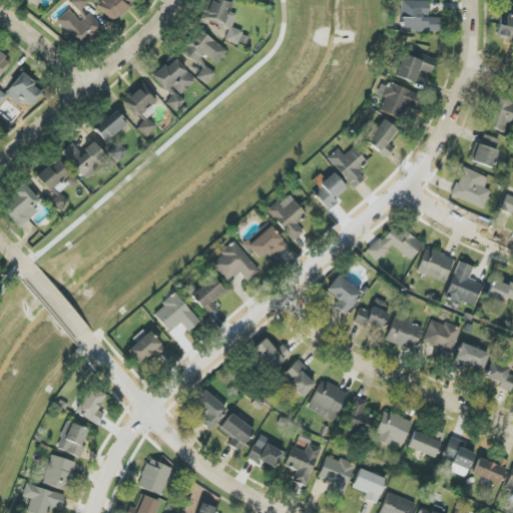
[(72,0),(70,3),(80,12),(89,1),(87,0),(72,0)]
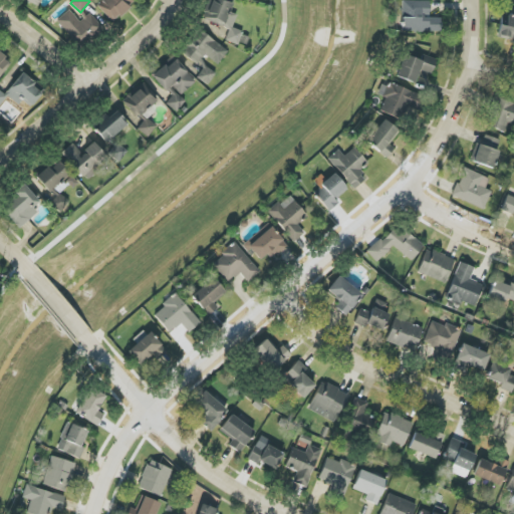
[(114,22),(134,1),(133,0),(101,0),(96,6),(114,22)]
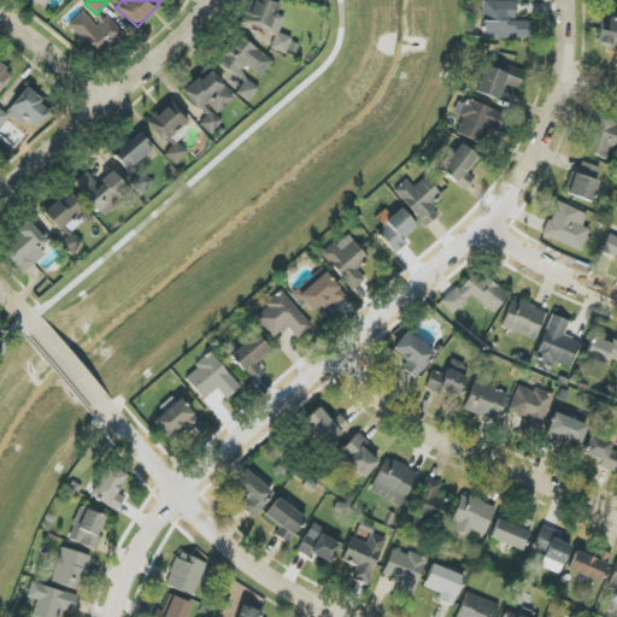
[(278,34),(285,18),(276,15),(280,4),(269,0),(252,0),(244,23),(276,35),(270,48),(286,54),(292,39),(278,34)]
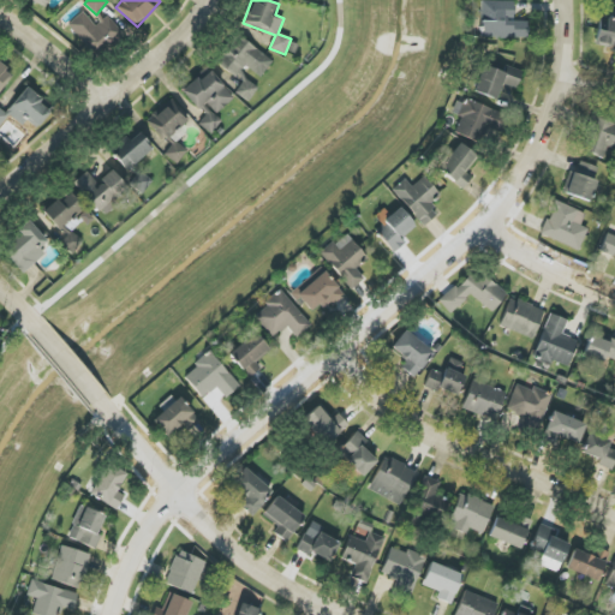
[(514,1),(482,1),(481,37),(527,39),(527,22),(514,21),(514,1)]
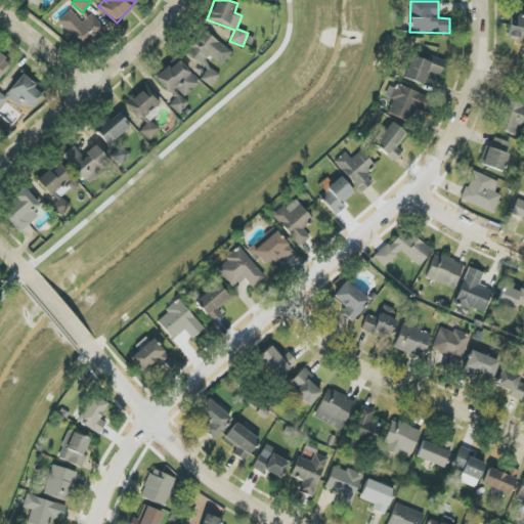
[(82,23),(71,10),(58,22),(82,48),(103,28),(91,13),(82,23)]
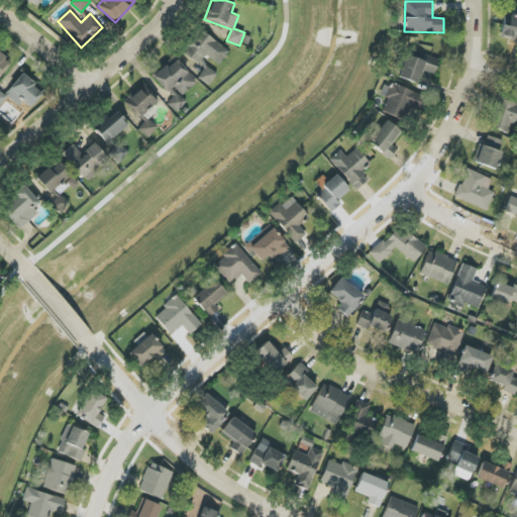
[(516,16),(504,14),(501,36),(511,38),(511,43),(516,43),(516,16)]
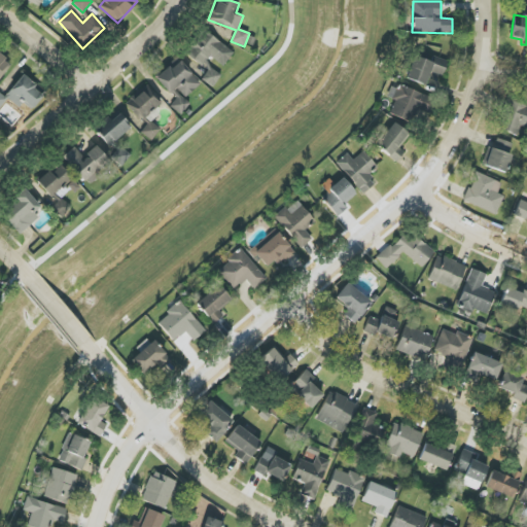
[(234,53),(204,30),(184,55),(202,67),(210,56),(223,67),(234,53)]
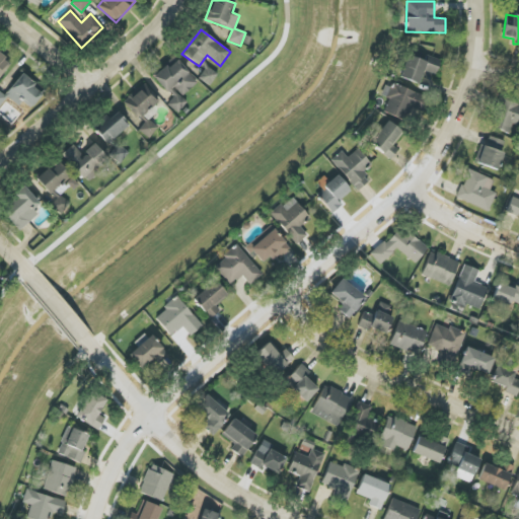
[(0,77),(11,63),(0,54),(0,77)]
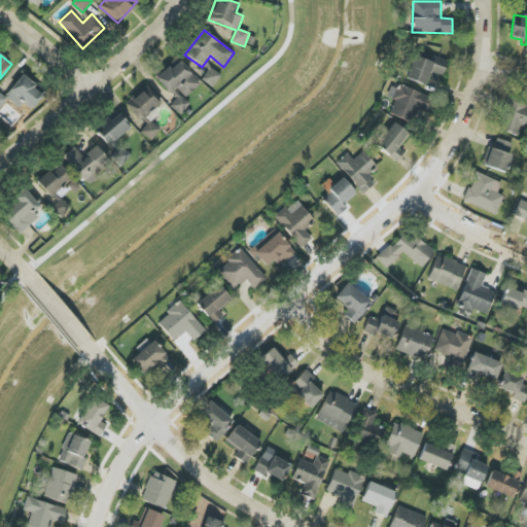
[(432,62),(414,57),(407,79),(425,85),(429,72),(443,76),(447,61),(434,57),(432,62)]
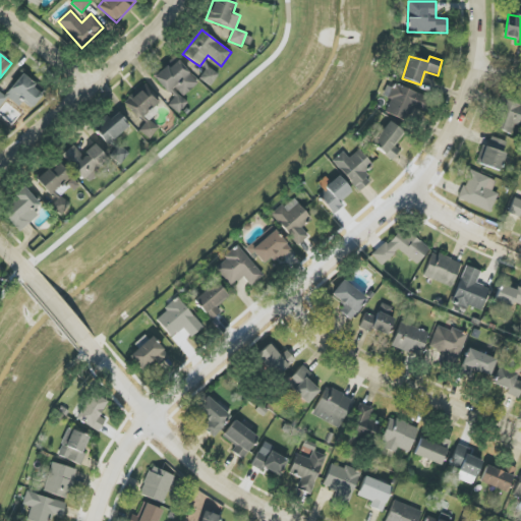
[(155,76),(173,100),(169,104),(177,113),(188,104),(182,97),(198,84),(177,58),(155,76)]
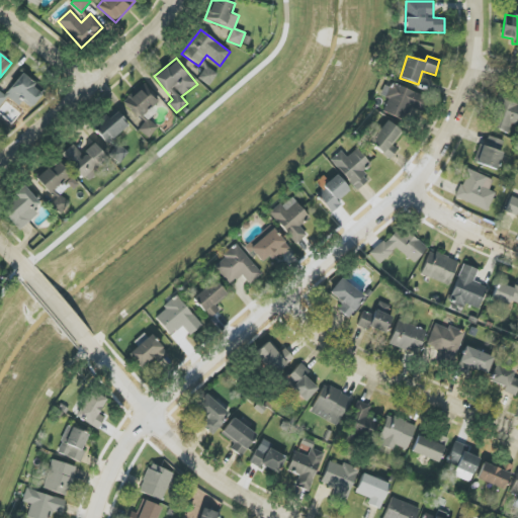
[(197,77),(208,85),(218,74),(205,66),(197,77)]
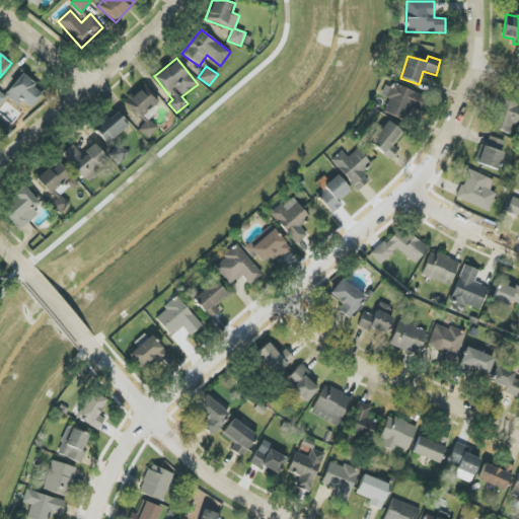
[(32,107),(44,91),(20,75),(5,96),(0,92),(0,106),(7,97),(19,106),(22,101),(32,107)]
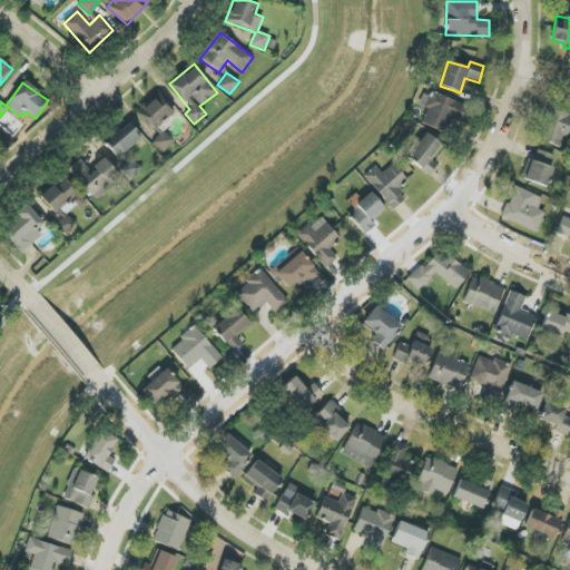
[(421,123),(443,133),(450,117),(463,123),(470,108),(425,89),(419,106),(428,109),(421,123)]
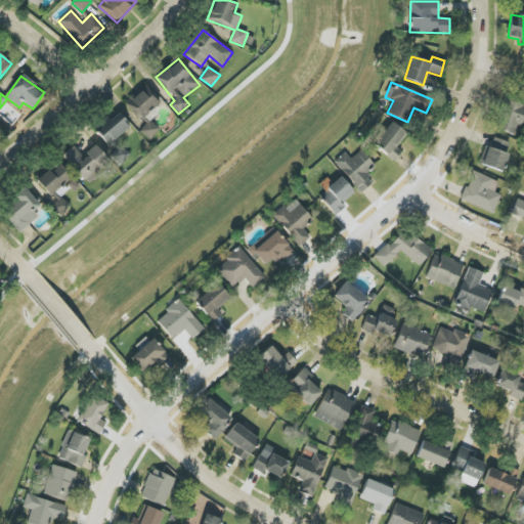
[(148,86),(125,100),(137,120),(161,105),(148,86)]
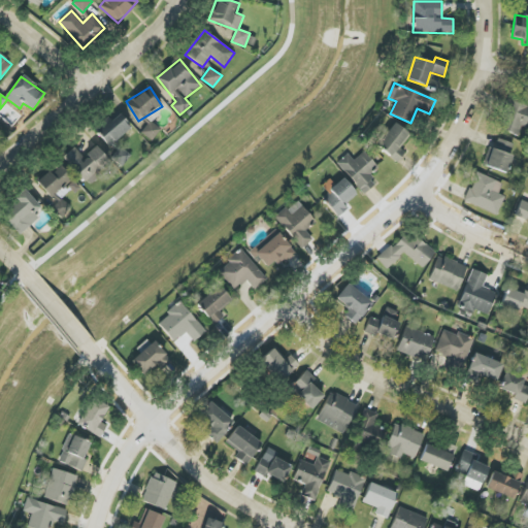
[(519,135),(521,127),(527,128),(527,105),(505,100),(498,130),(519,135)]
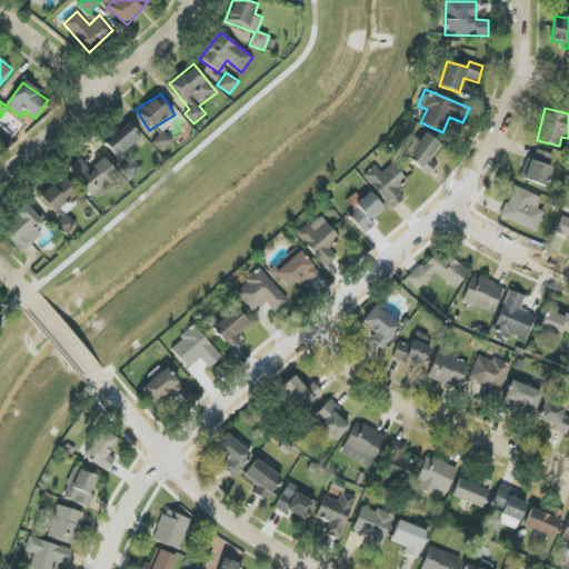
[(103,145),(119,159),(140,136),(128,123),(121,130),(119,128),(103,145)]
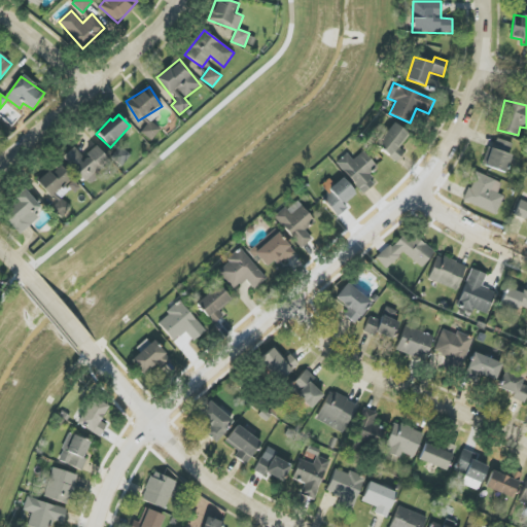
[(150,141),(161,130),(150,121),(140,133),(150,141)]
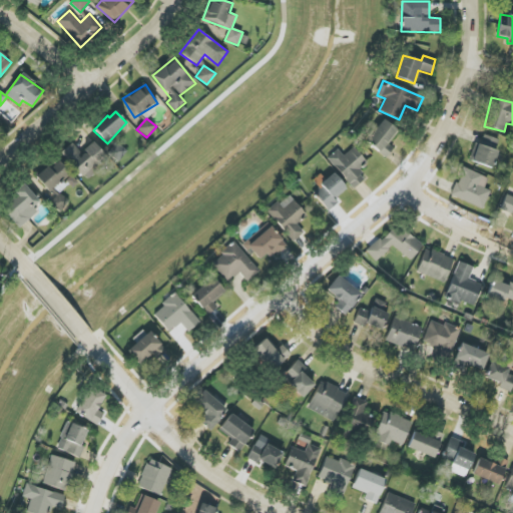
[(388,143),(398,130),(384,119),(366,141),(386,157),(394,148),(388,143)]
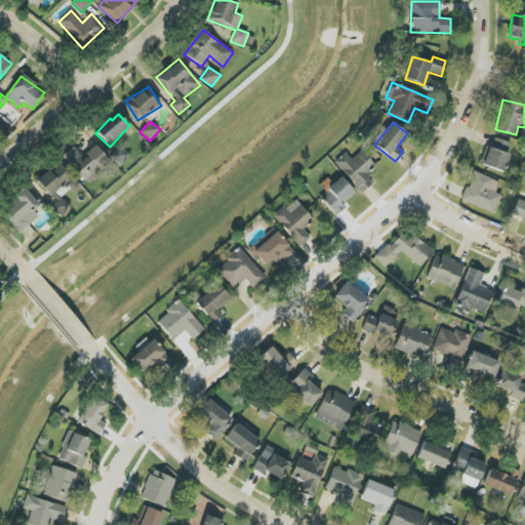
[(512,143),(494,138),(491,148),(485,146),(480,166),(505,171),(512,143)]
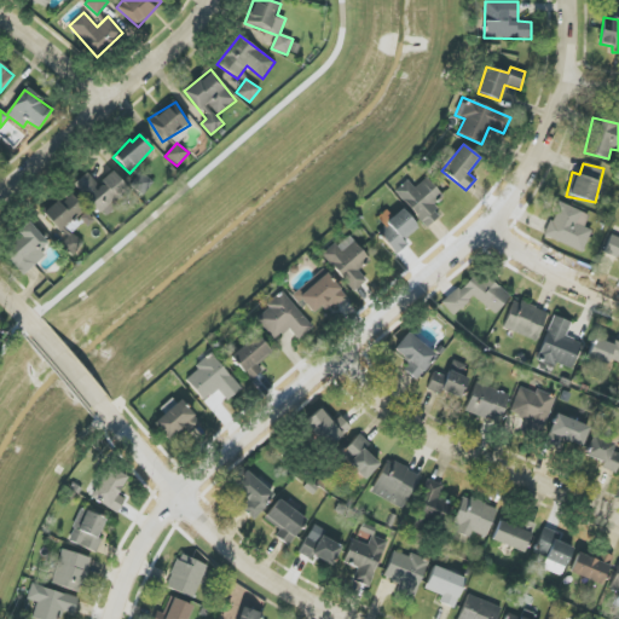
[(75,184),(104,219),(117,207),(114,202),(127,190),(113,172),(98,185),(87,173),(75,184)]
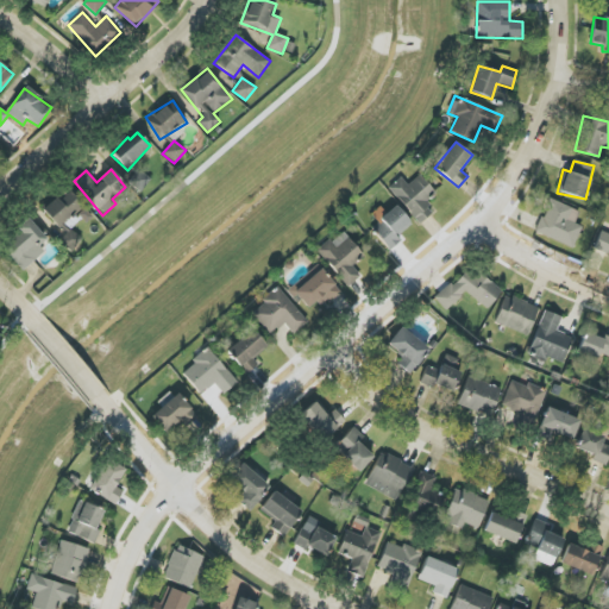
[(388,188),(420,224),(433,212),(424,201),(434,192),(420,175),(408,186),(401,177),(388,188)]
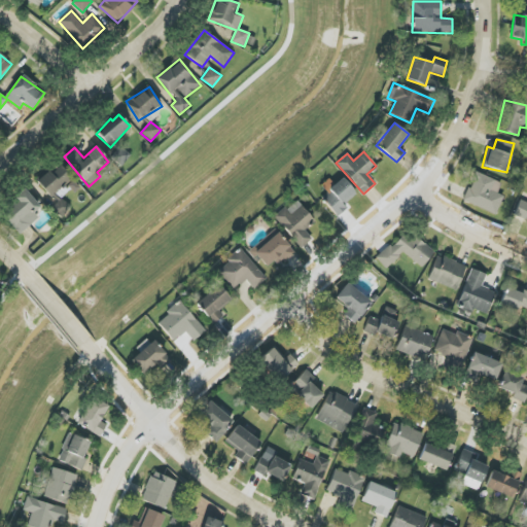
[(78,185),(59,165),(37,183),(56,203),(50,207),(61,217),(70,208),(63,200),(78,185)]
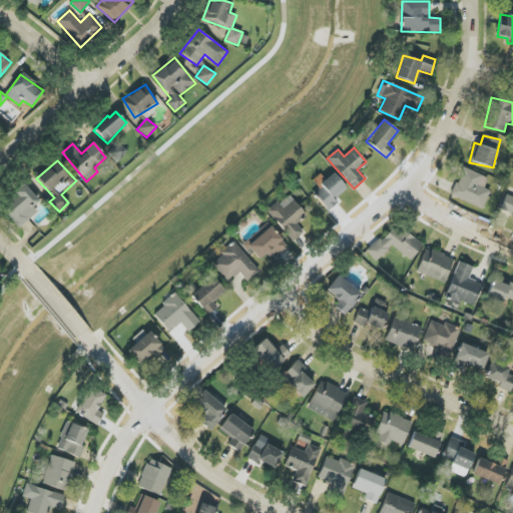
[(482,209),(490,190),(484,188),(488,178),(463,167),(451,195),(482,209)]
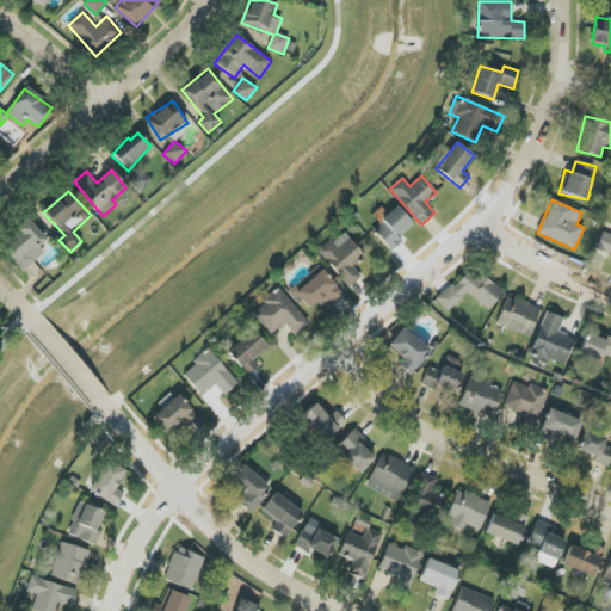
[(47,240),(29,222),(2,248),(25,271),(44,252),(39,247),(47,240)]
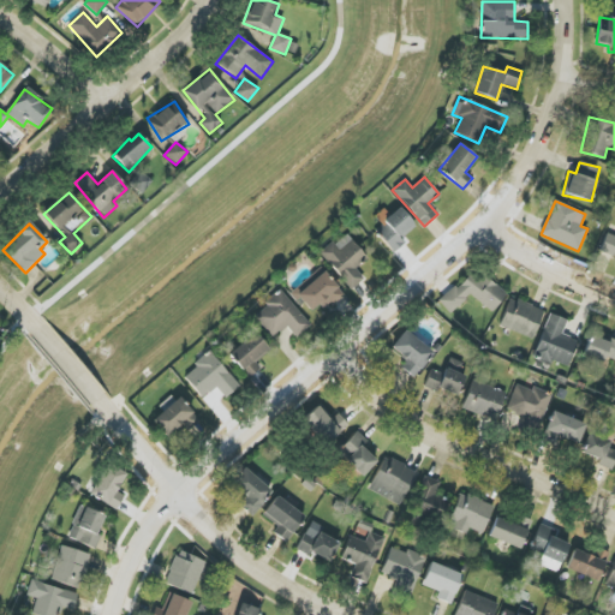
[(321,255),(352,290),(364,279),(354,268),(366,257),(345,233),(321,255)]
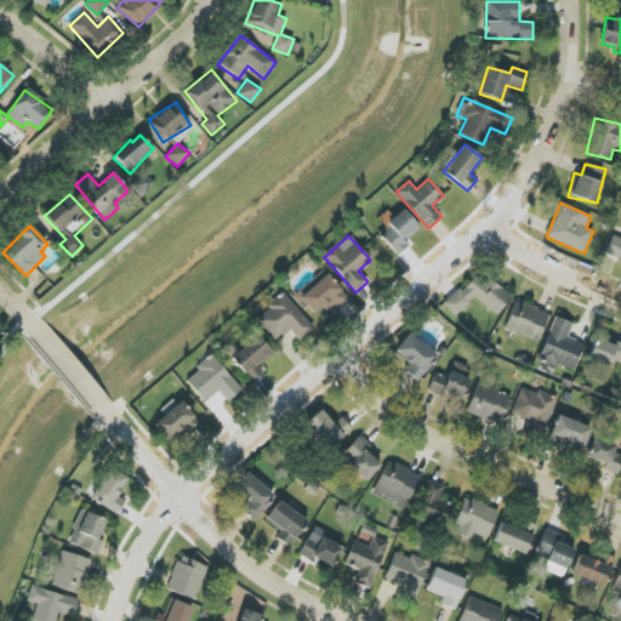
[(620,238),(613,235),(605,254),(619,260),(620,255),(620,238)]
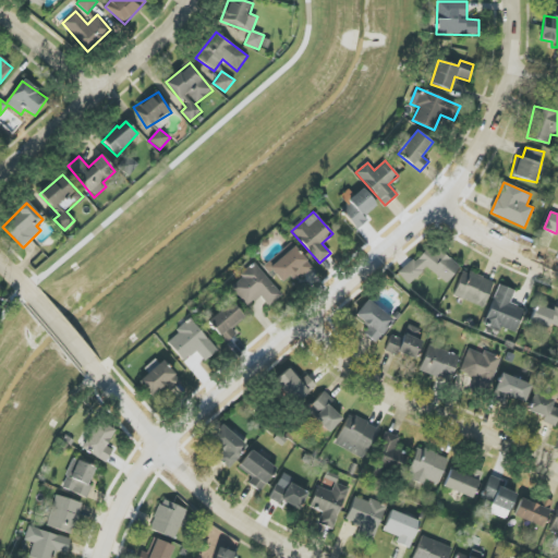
[(281,283),(291,274),(299,281),(313,267),(290,243),(265,266),(281,283)]
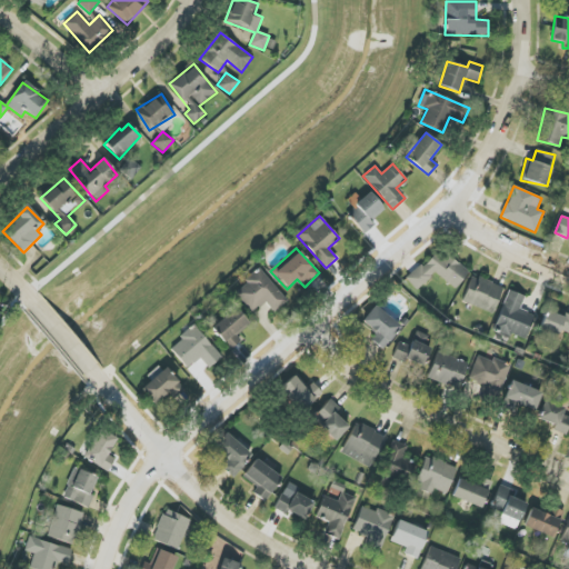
[(457,288),(468,271),(436,250),(425,268),(418,262),(406,281),(420,290),(432,272),(457,288)]
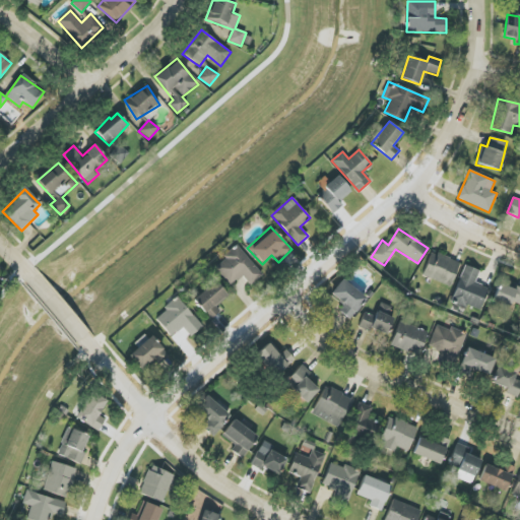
[(263,275),(237,246),(213,267),(231,286),(242,276),(251,285),(263,275)]
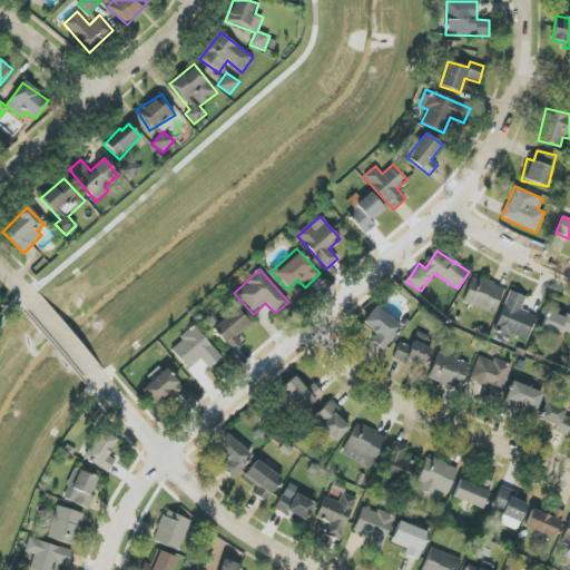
[(463,303),(494,314),(503,288),(473,276),(463,303)]
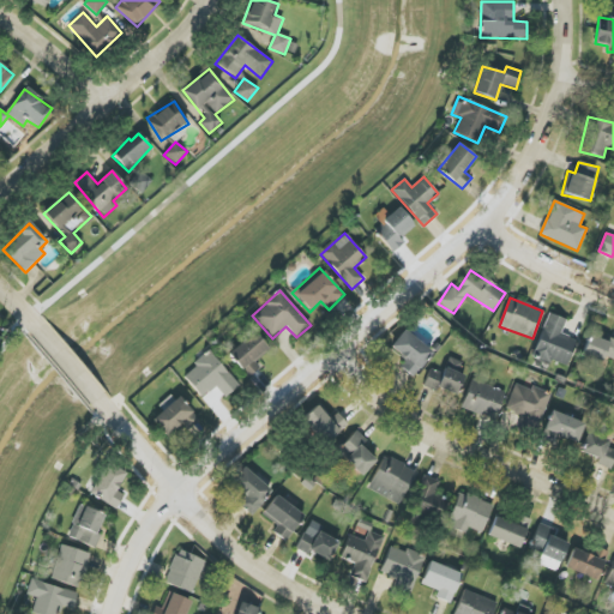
[(566,320),(549,313),(534,355),(567,367),(577,341),(561,333),(566,320)]
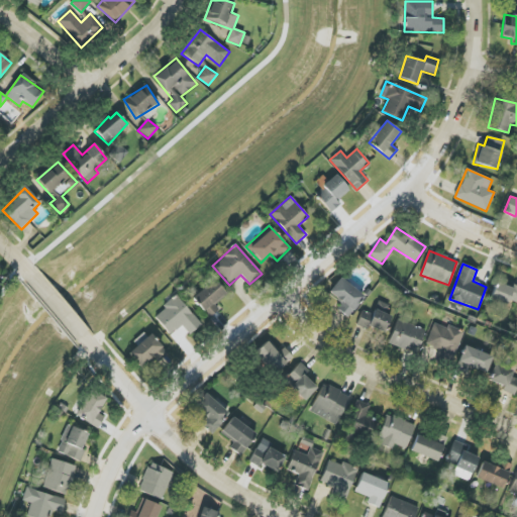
[(329,293),(342,302),(337,309),(348,317),(365,296),(339,278),(329,293)]
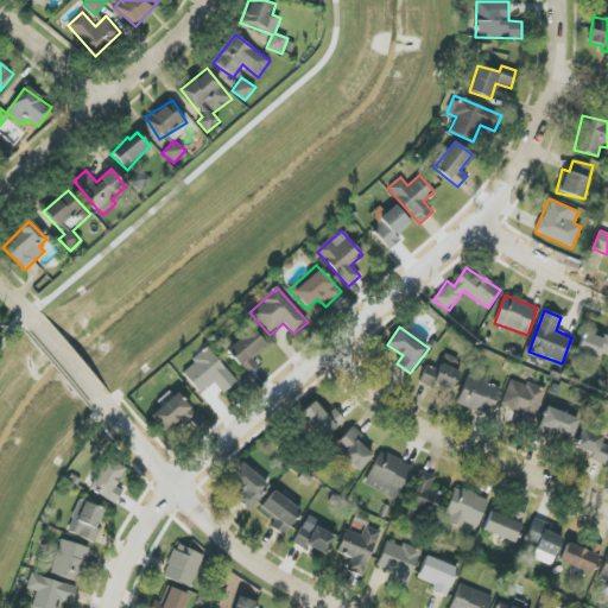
[(258,363),(254,359),(267,347),(251,329),(226,352),(246,374),(258,363)]
